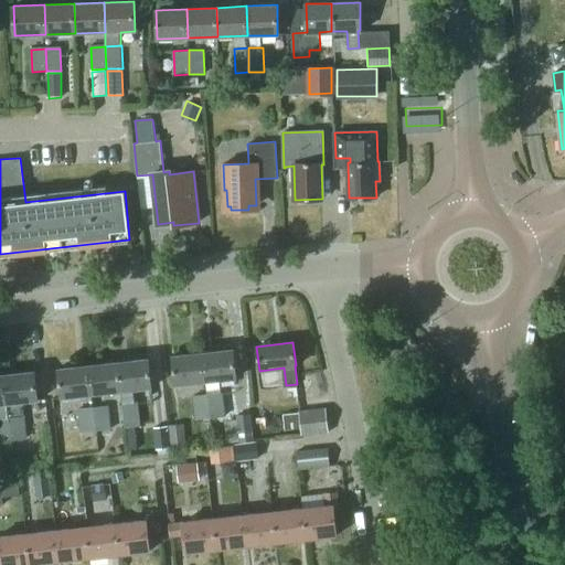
[(233,349),(202,352),(205,381),(208,393),(221,392),(219,380),(235,377),(233,349)]
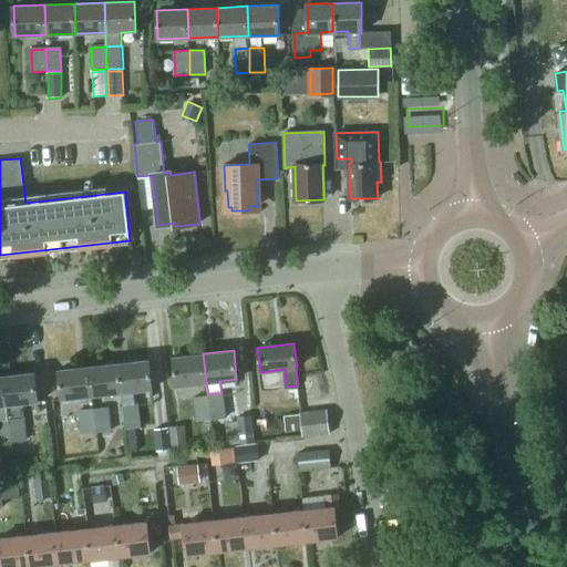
[(176,385),(206,382),(203,353),(173,357),(176,385)]
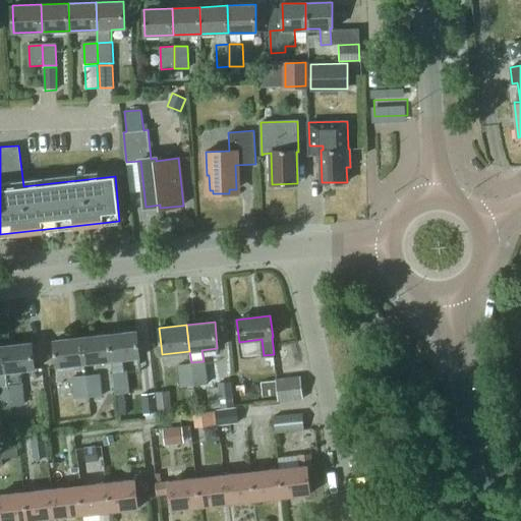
[(136,331),(109,334),(112,360),(114,371),(124,370),(123,359),(139,357),(136,331)]
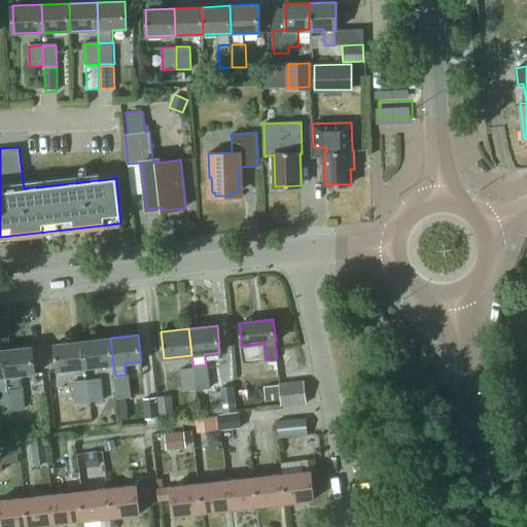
[(110,338),(82,341),(85,367),(113,364),(110,338)]
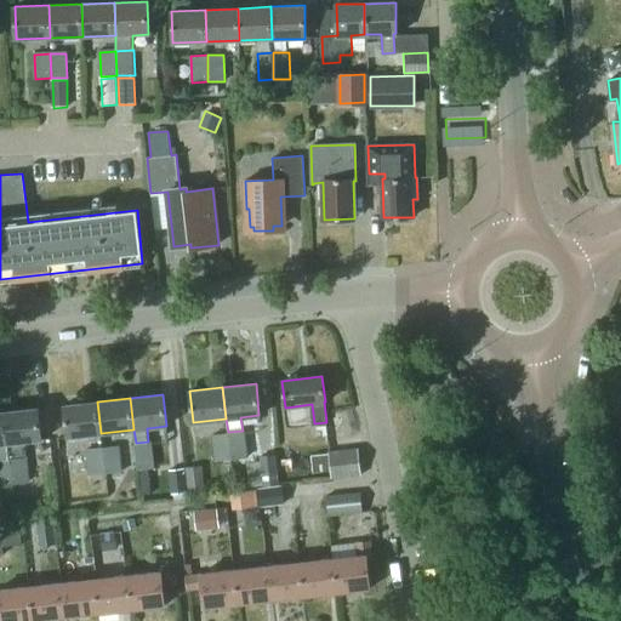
[(68,437),(101,433),(97,402),(64,405),(68,437)]
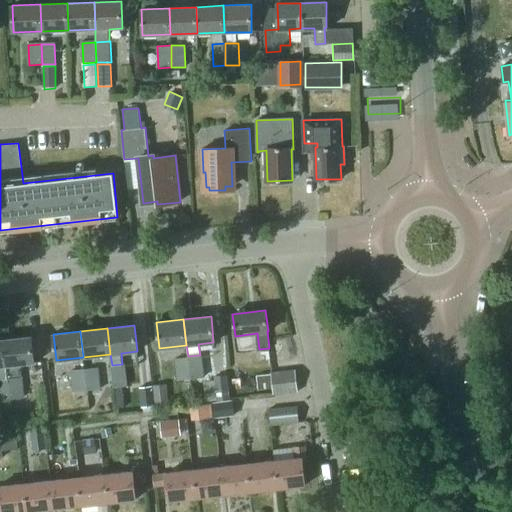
[(8,378),(11,399),(25,397),(21,364),(34,362),(31,336),(4,339),(7,365),(8,365),(9,378),(8,378)]
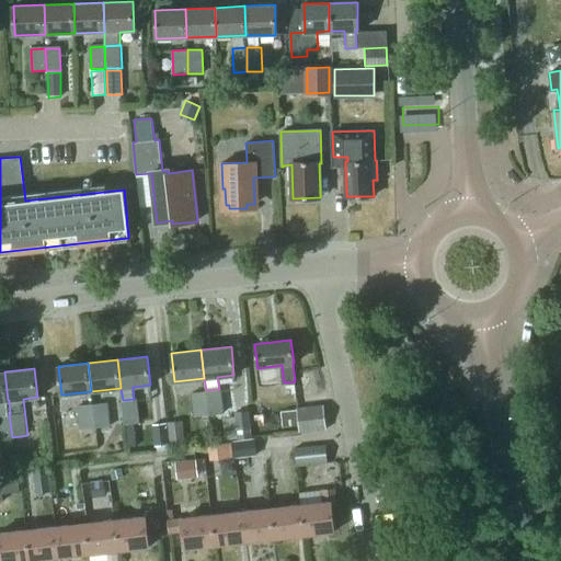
[(9,400),(8,400),(4,371),(0,371),(0,414),(9,414),(10,414),(9,400)]
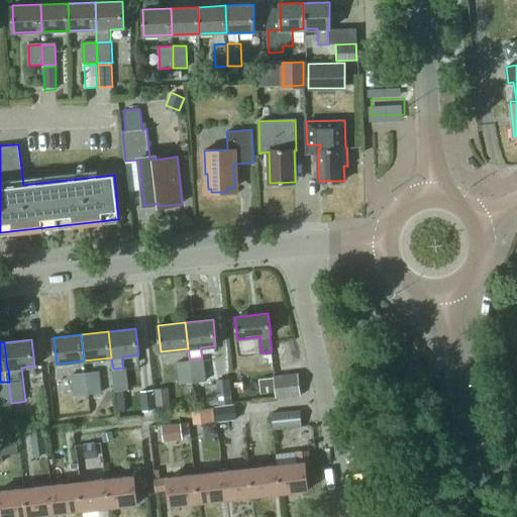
[(202,358),(190,359),(192,380),(205,378),(203,358),(202,358)]
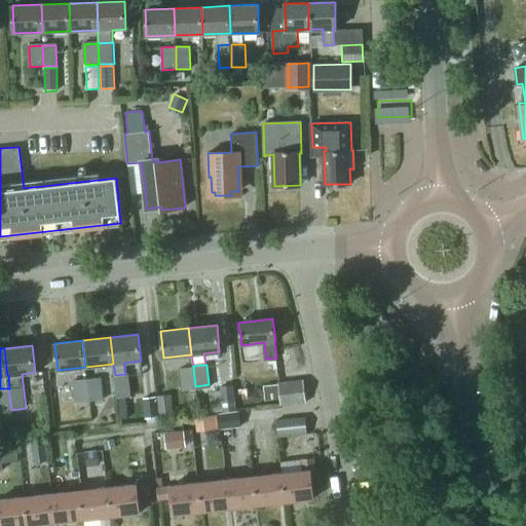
[(184,387),(195,386),(193,366),(182,368),(184,387)]
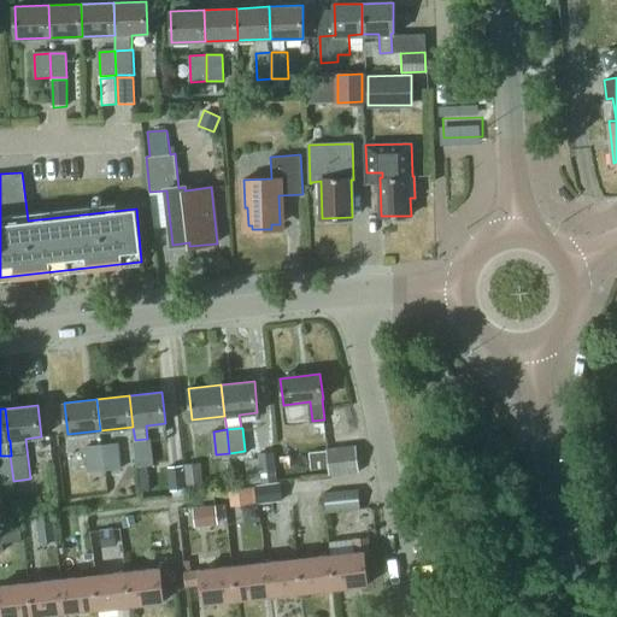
[(135,440),(137,465),(153,463),(150,438),(135,440)]
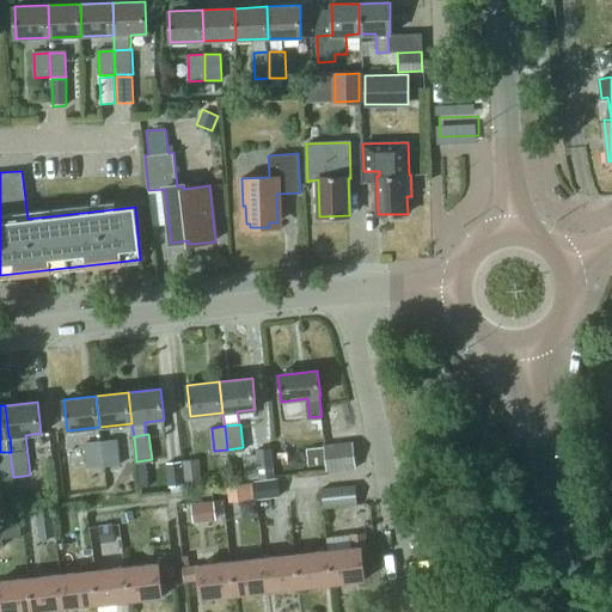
[(116,439),(102,441),(104,465),(118,464),(116,439)]
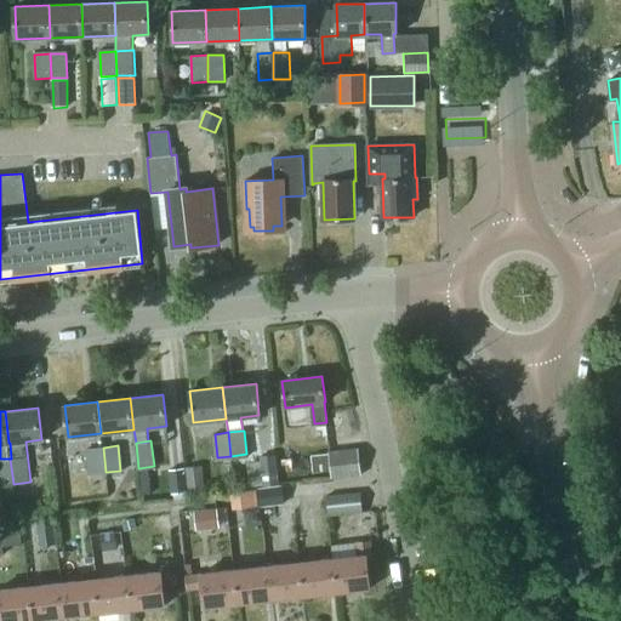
[(106,472),(103,448),(86,449),(89,473),(106,472)]
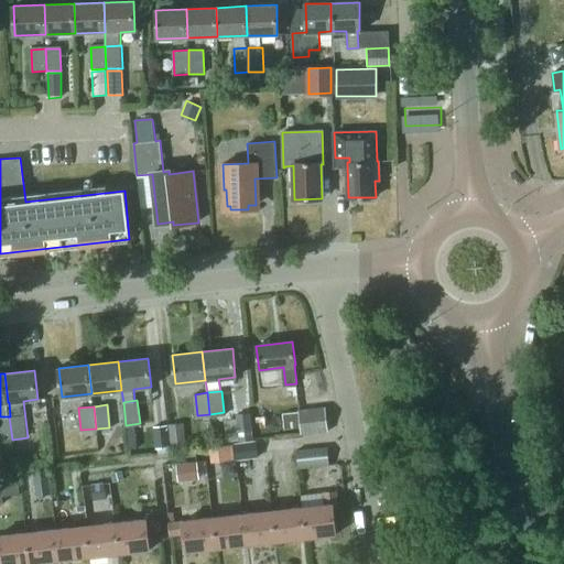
[(328,432),(325,407),(297,410),(301,435),(328,432)]
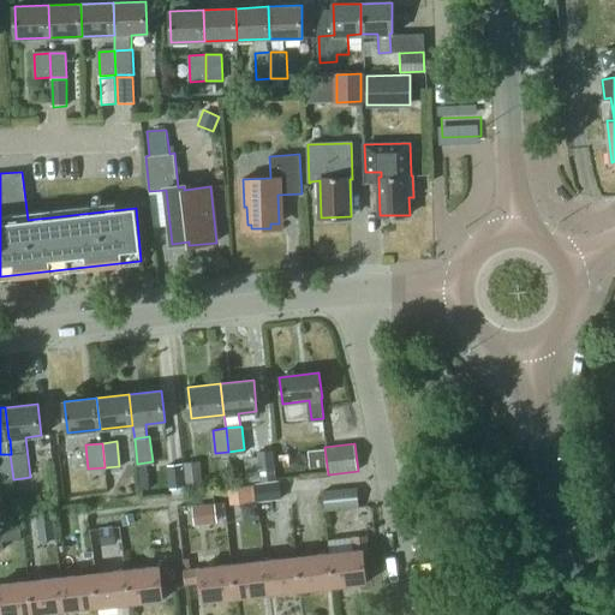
[(273,478),(270,449),(256,451),(258,479),(273,478)]
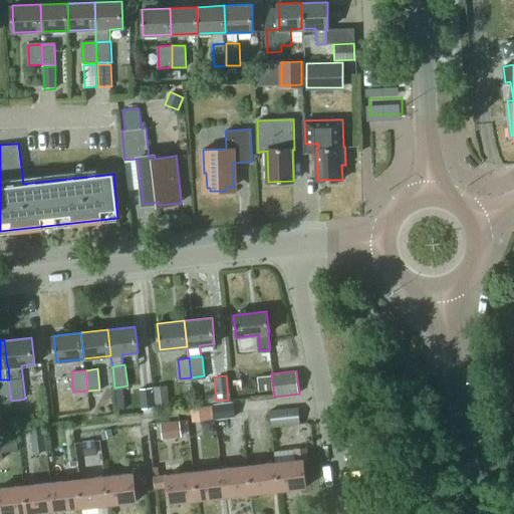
[(0,402),(11,401),(8,379),(0,379),(0,402)]
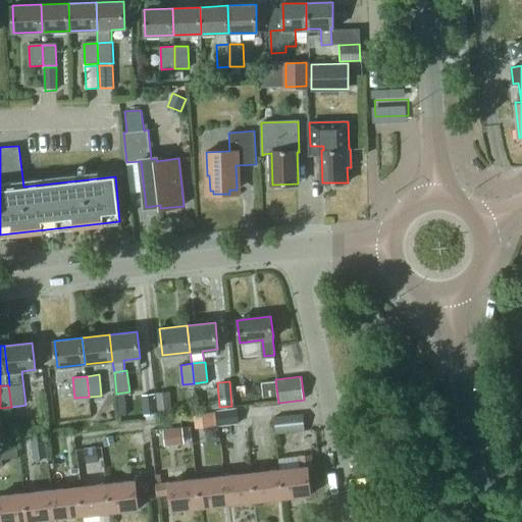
[(172,413),(170,392),(156,394),(158,414),(172,413)]
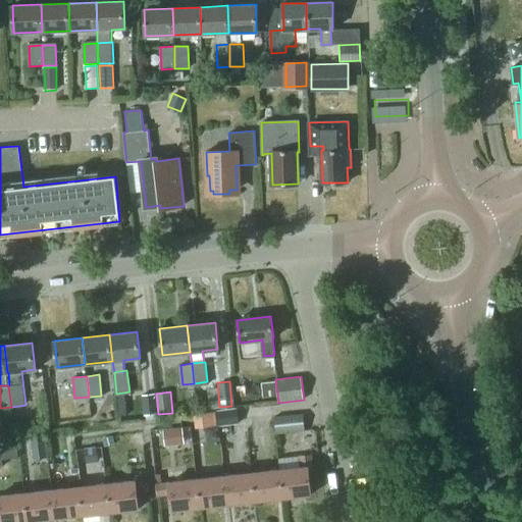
[(142,396),(144,415),(157,414),(155,394),(142,396)]
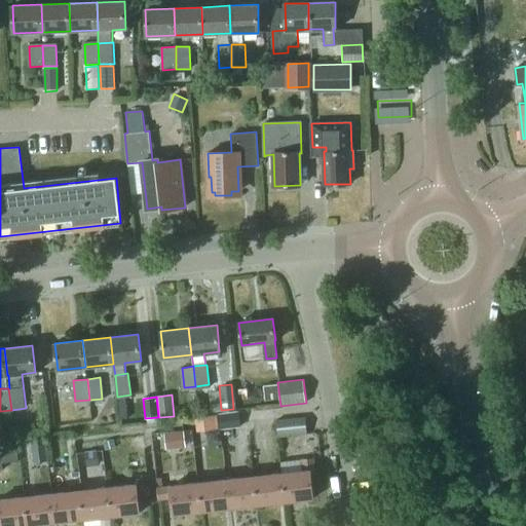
[(241,427),(239,411),(218,414),(220,429),(241,427)]
